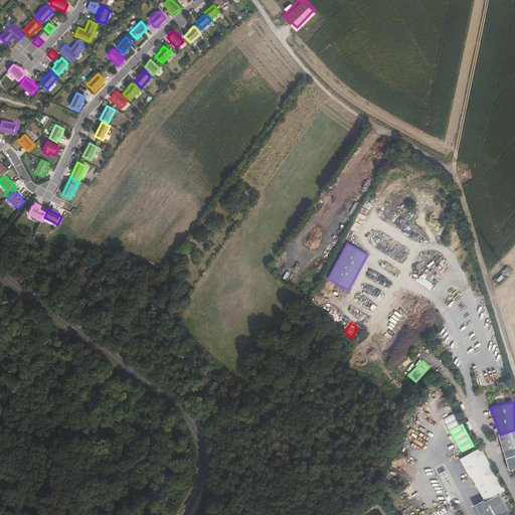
[(514,470),(514,430),(500,435),(510,472),(514,470)]
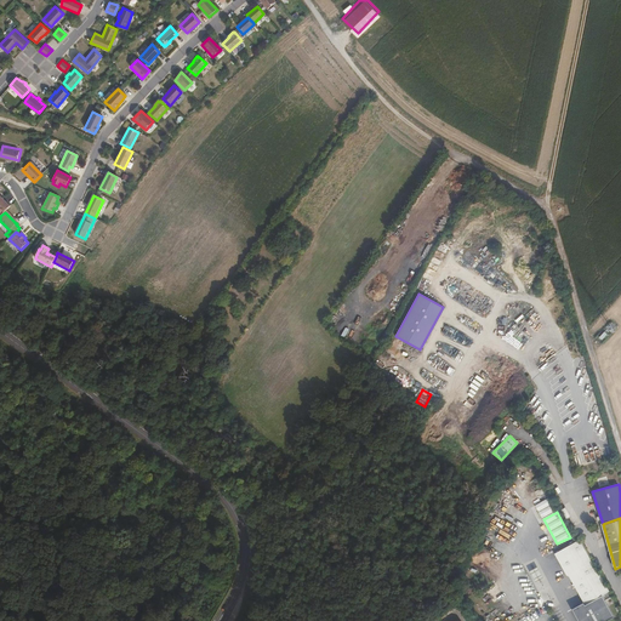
[(568,576),(569,575),(593,562),(580,539),(554,553),(568,576)]
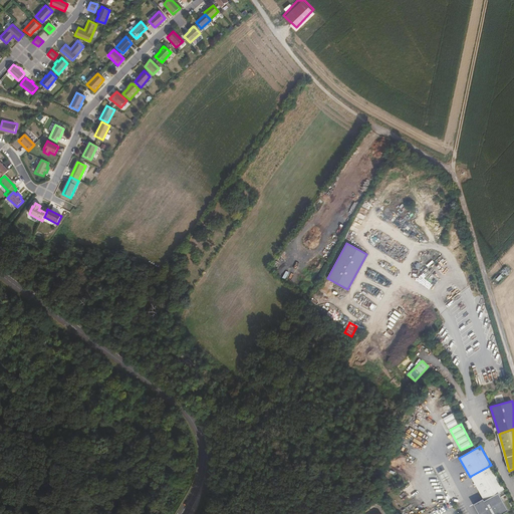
[(505,489),(491,465),(471,476),(484,501),(488,499),(495,513),(501,513),(508,510),(499,493),(505,489)]
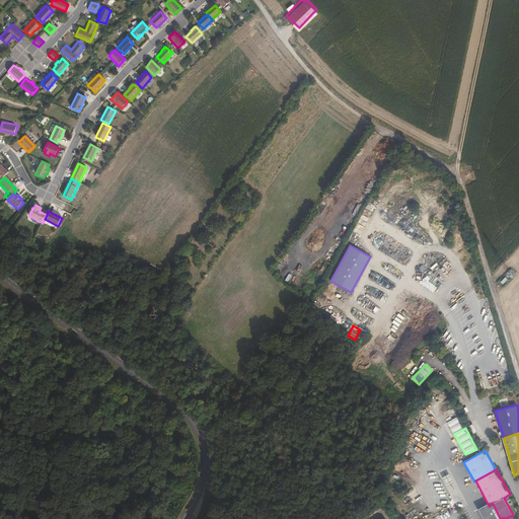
All buildings are outlined.
